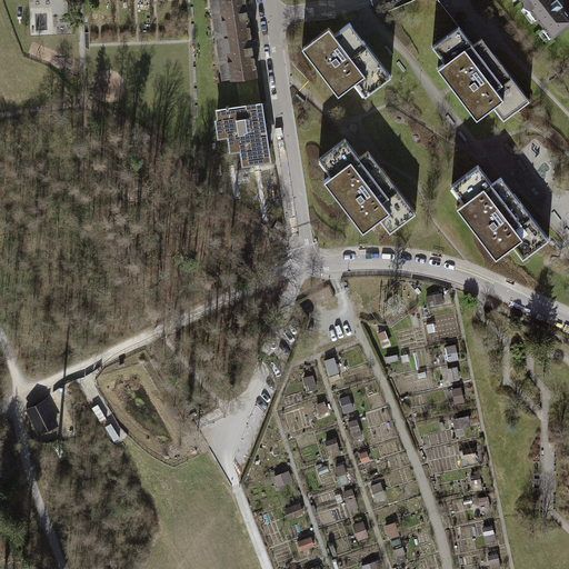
[(229,80),(233,79),(255,76),(242,0),(208,0),(209,3),(217,1),(228,70),(219,71),(220,79),(228,78),(229,80)]
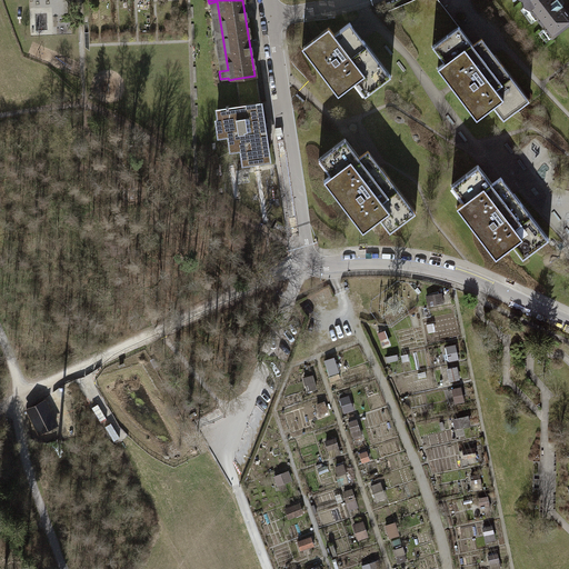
[(568,22),(568,17),(556,0),(520,0),(521,0),(522,7),(528,9),(549,38),(568,22)]
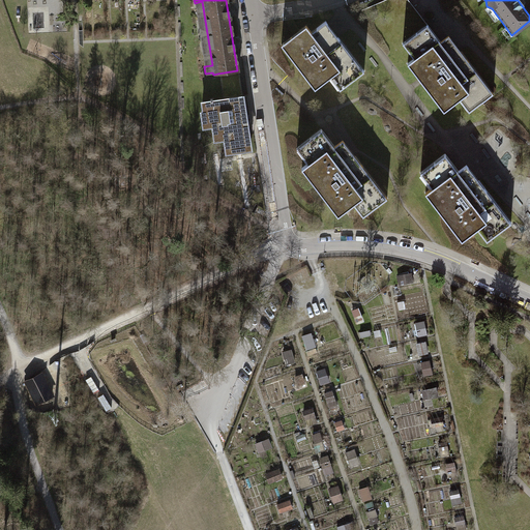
[(339,88),(361,70),(331,30),(323,21),(311,31),(305,25),(281,42),(315,88),(329,77),(339,88)]
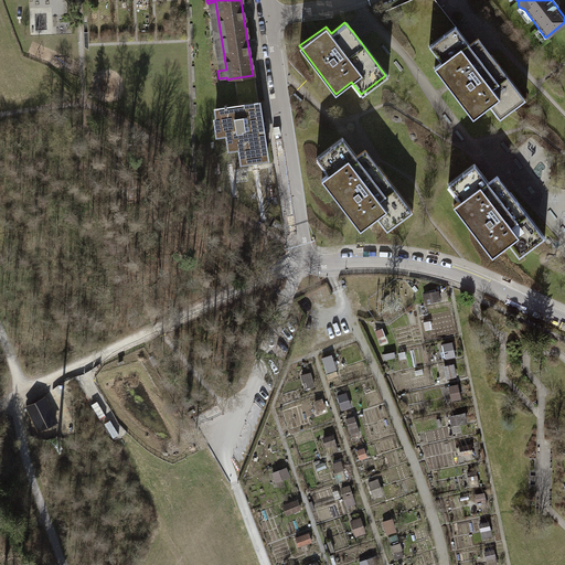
[(497,118),(522,99),(475,36),(466,42),(454,25),(428,44),(440,62),(434,67),(471,118),(488,106),(497,118)]
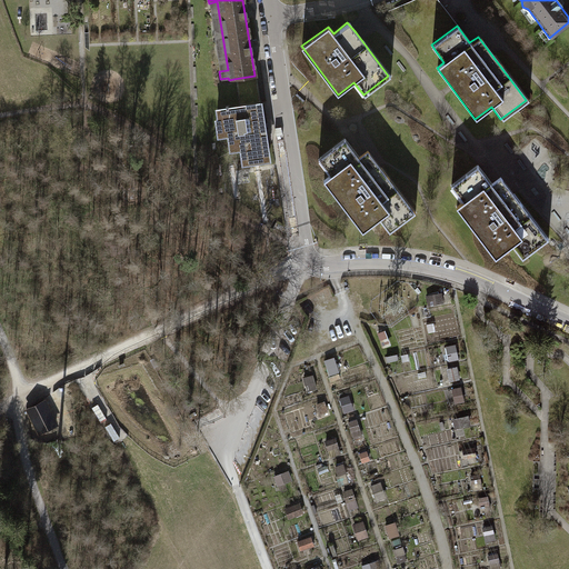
[(259,103),(255,76),(233,79),(238,107),(259,103)]
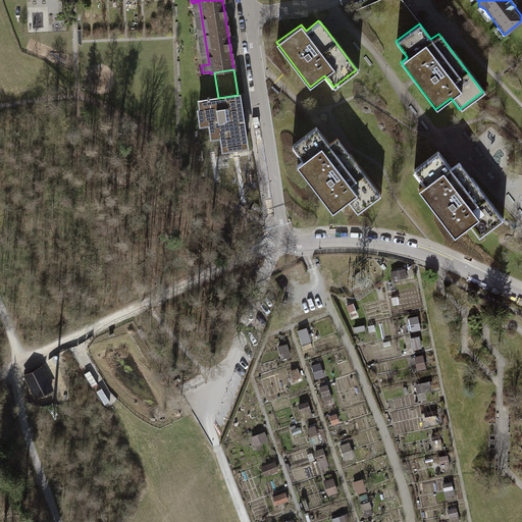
[(218,98),(198,101),(199,110),(197,110),(200,124),(208,123),(210,138),(220,137),(222,151),(246,147),(238,95),(218,98)]
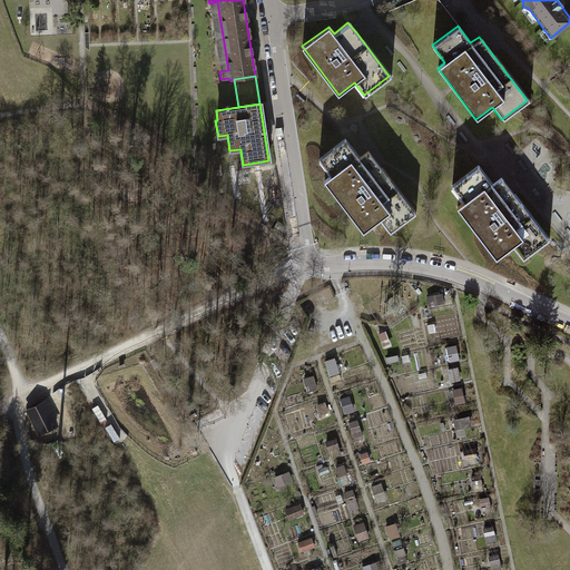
[(387,233),(413,214),(365,150),(357,156),(344,139),(318,159),(331,176),(324,182),(363,233),(379,220),(387,233)]
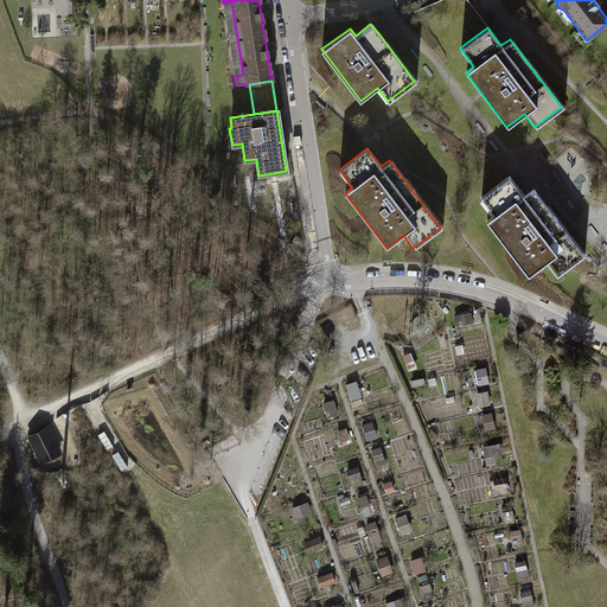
[(556,275),(582,255),(531,187),(523,195),(509,176),(481,197),(496,215),(487,221),(529,275),(545,262),(556,275)]
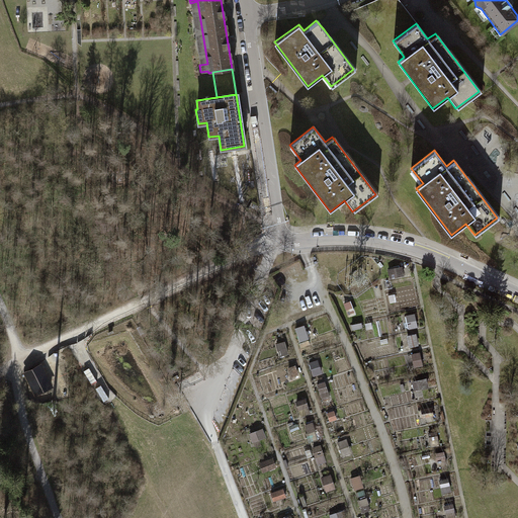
[(350,317),(357,314),(352,300),(345,304),(350,317)]
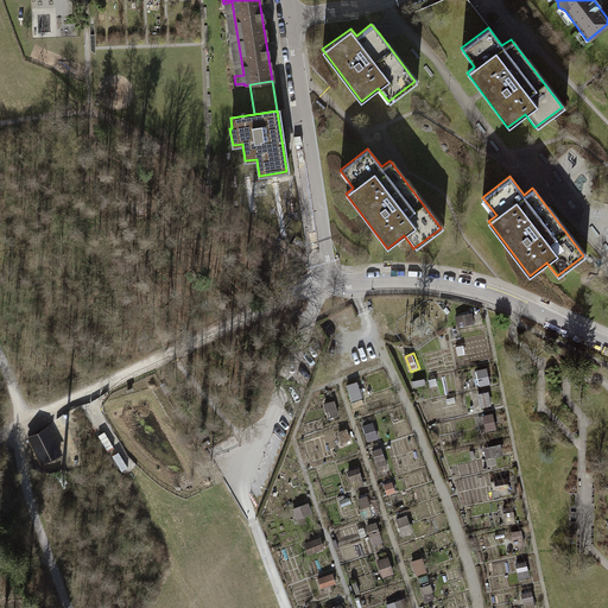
[(488,367),(477,369),(482,387),(493,384),(488,367)]
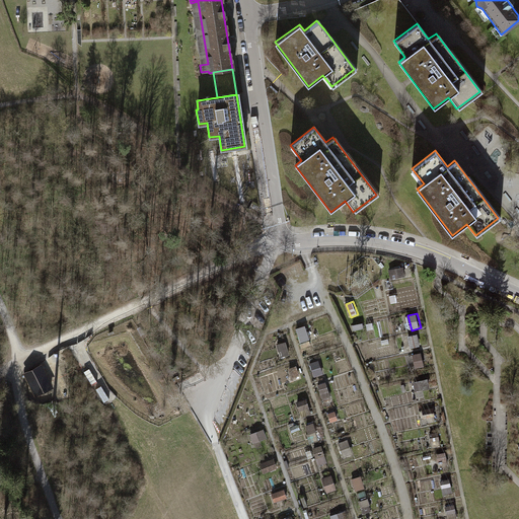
[(411,348),(421,347),(419,335),(410,336),(411,348)]
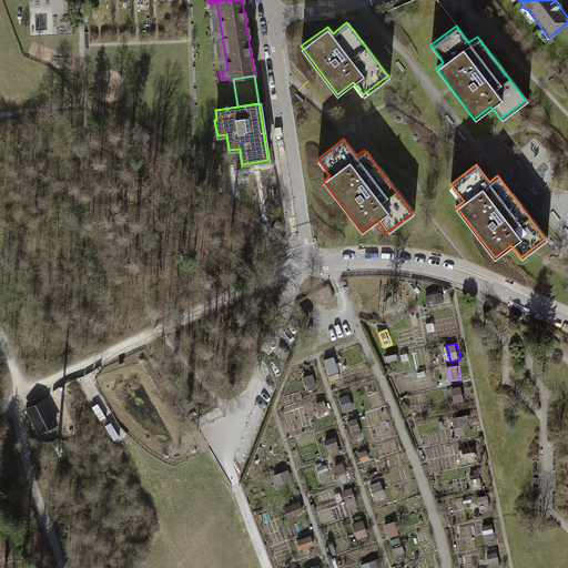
[(456,403),(465,401),(463,385),(453,387),(456,403)]
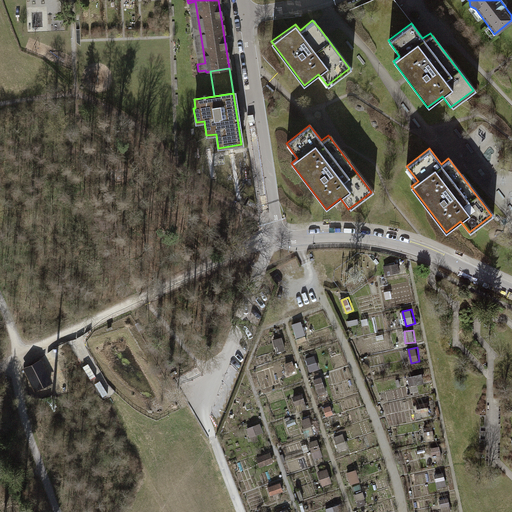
[(316,355),(307,358),(311,371),(319,369),(316,355)]
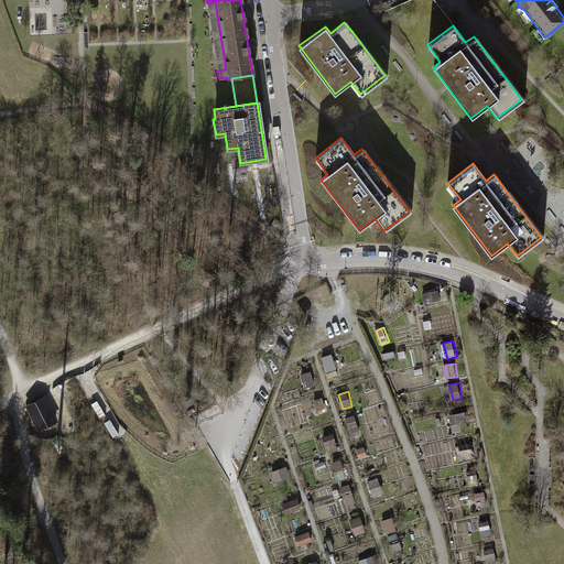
[(44,397),(28,405),(42,434),(58,425),(44,397)]
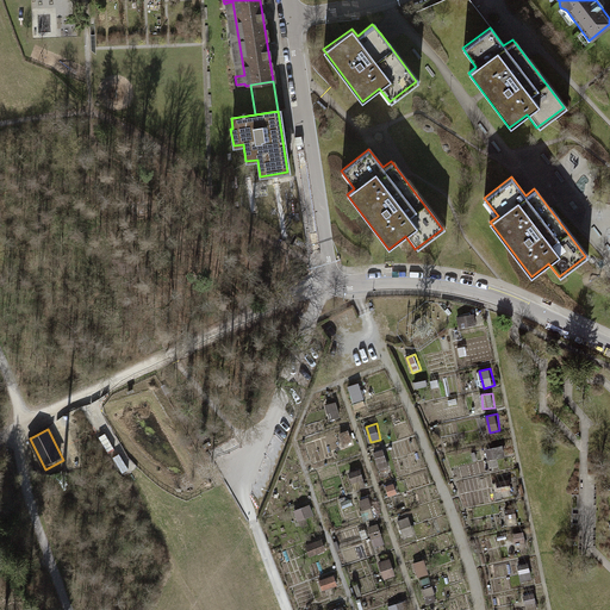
[(505,444),(487,447),(489,459),(506,456),(505,444)]
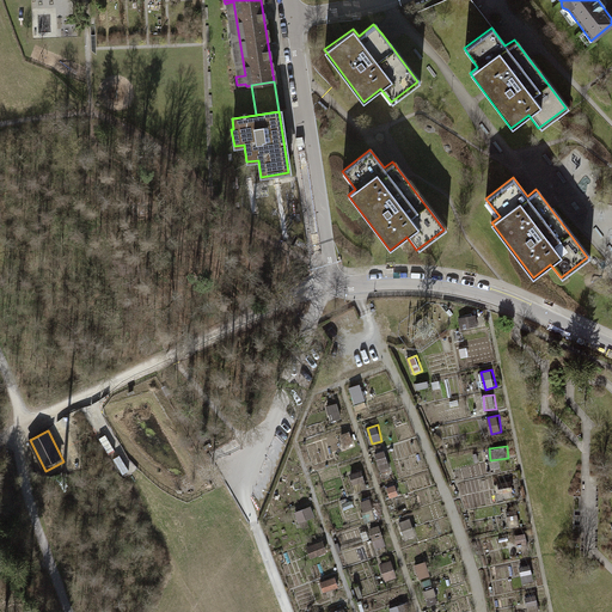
[(387,452),(379,452),(381,470),(389,469),(387,452)]
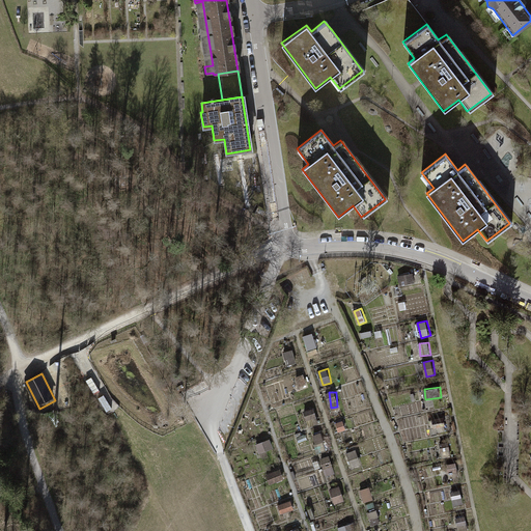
[(307,412),(310,425),(318,423),(315,409),(307,412)]
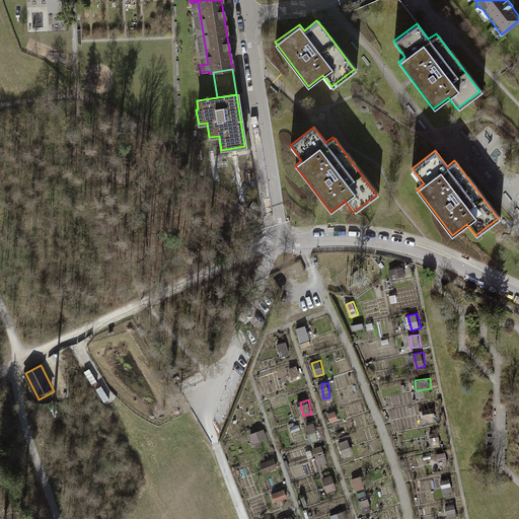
[(320,465),(329,461),(322,444),(313,448),(320,465)]
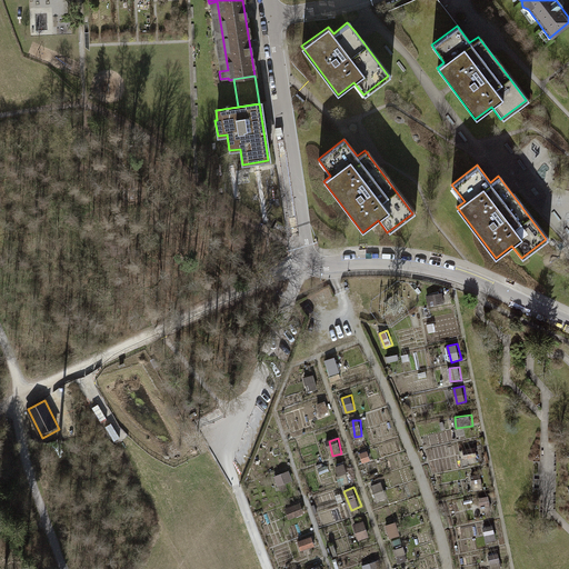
[(477,513),(492,513),(491,502),(476,503),(477,513)]
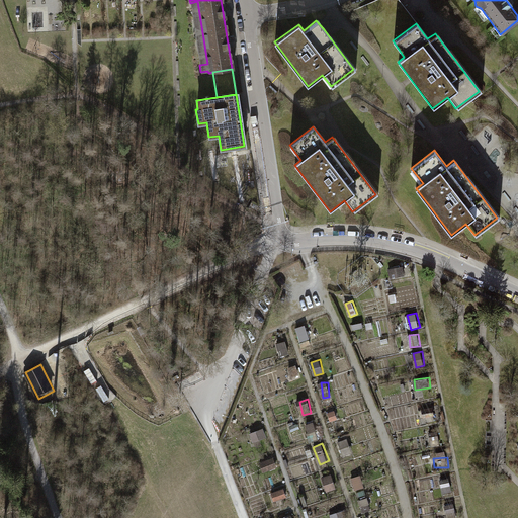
[(275,459),(262,462),(265,470),(278,467),(275,459)]
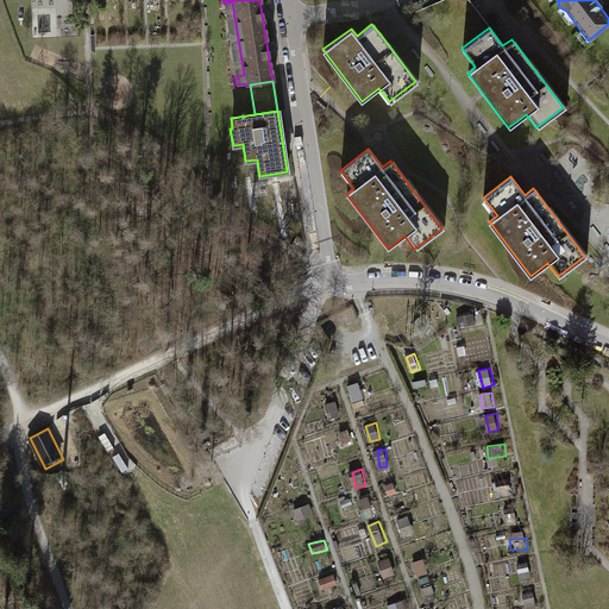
[(385,577),(396,573),(390,557),(380,560),(385,577)]
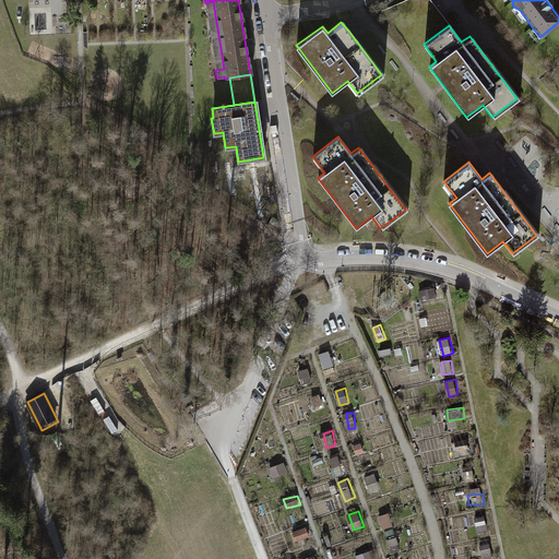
[(295,532),(297,539),(310,535),(308,528),(295,532)]
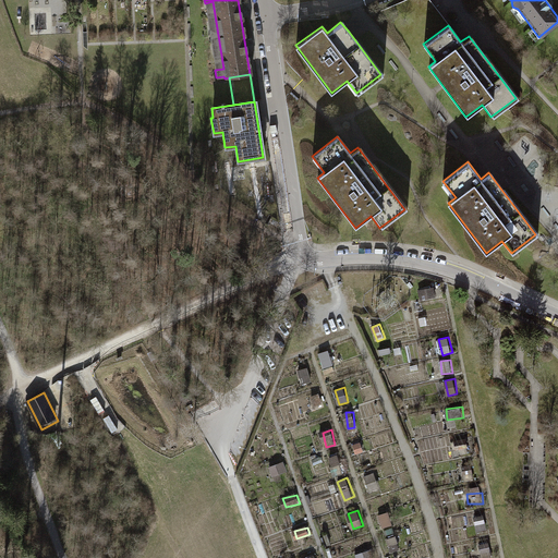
[(482,544),(482,557),(490,557),(490,543),(482,544)]
